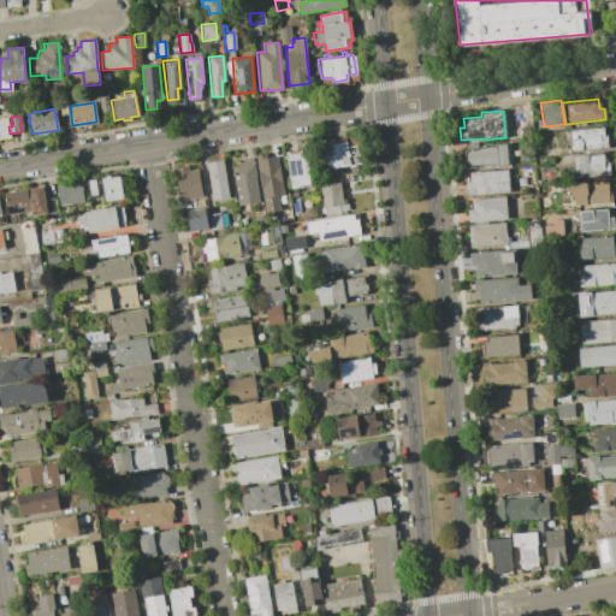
[(0,118),(0,138),(10,137),(6,117),(0,118)]
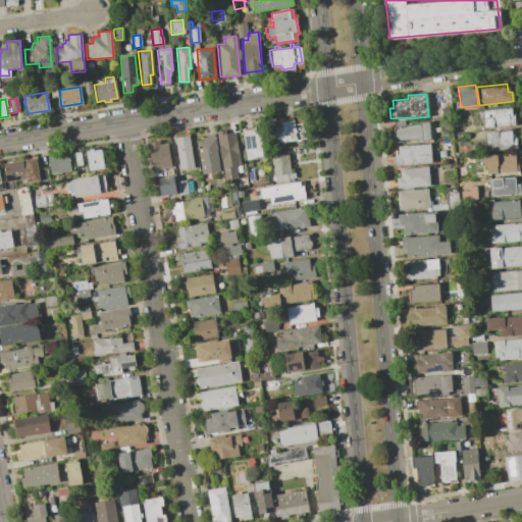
[(511,107),(511,113),(514,113),(515,125),(483,127),(482,110),(511,107)]
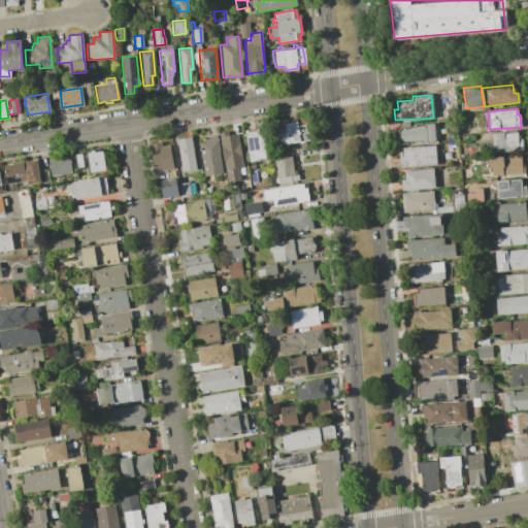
[(296,118),(296,120),(304,118),(308,139),(277,144),(273,122),(296,118)]
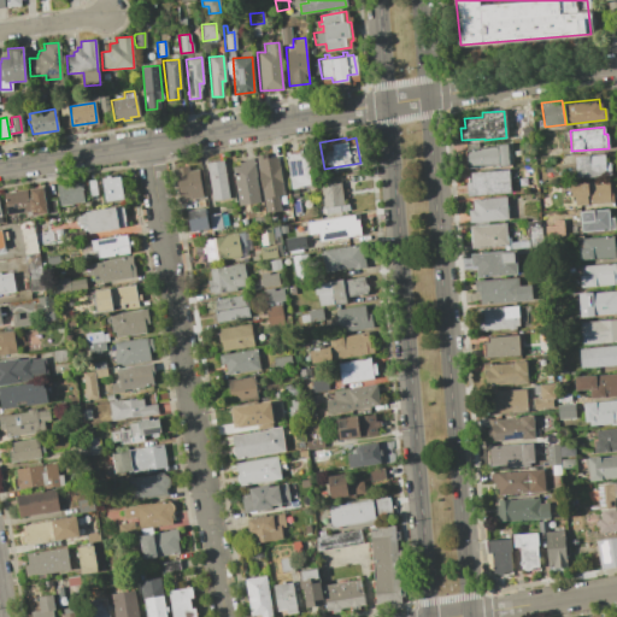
[(477,142),(477,147),(506,145),(509,165),(499,166),(499,165),(466,168),(465,144),(477,142)]
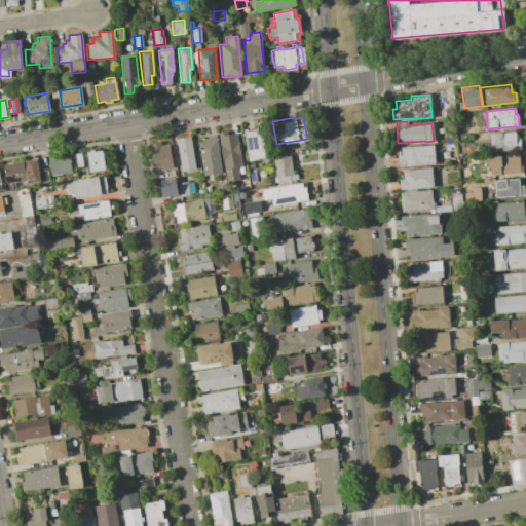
[(243,133),(242,129),(257,127),(258,133),(261,133),(265,158),(248,161),(243,136),(242,136),(241,133),(243,133)]
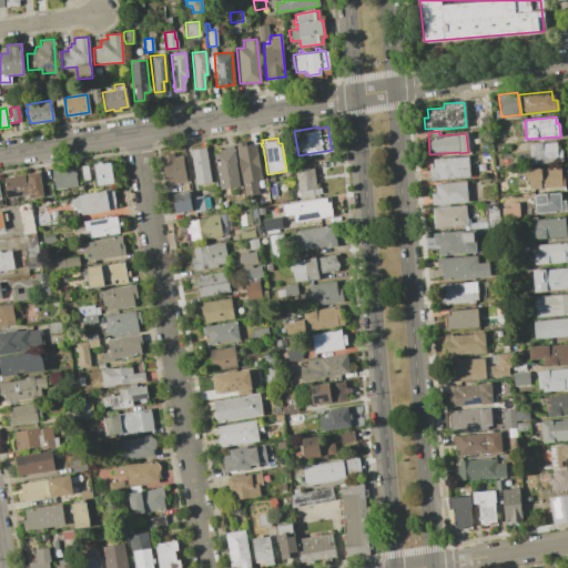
[(244,141),(244,145),(254,144),(261,179),(256,180),(259,194),(244,196),(235,143),(244,141)]
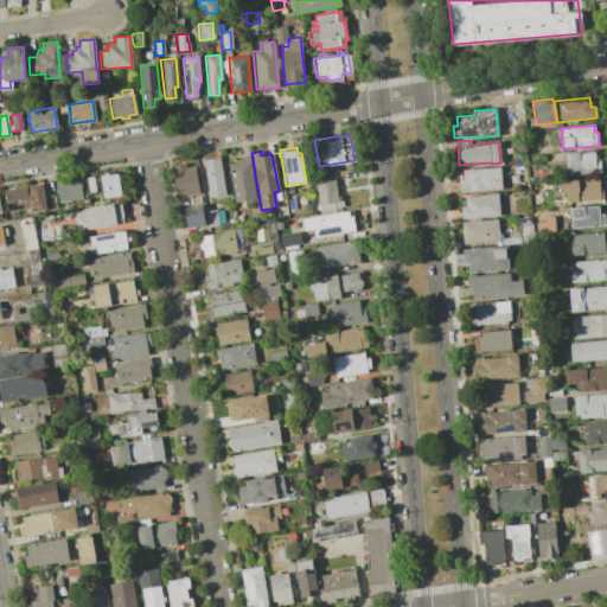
[(594,152),(594,160),(599,160),(600,172),(567,174),(566,154),(594,152)]
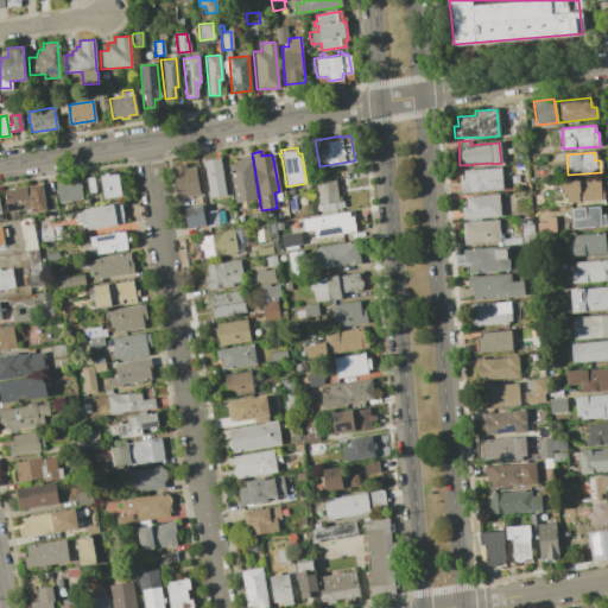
[(229,169),(228,164),(235,163),(235,160),(240,159),(240,157),(248,156),(255,198),(235,202),(230,173),(228,173),(228,170),(229,169)]
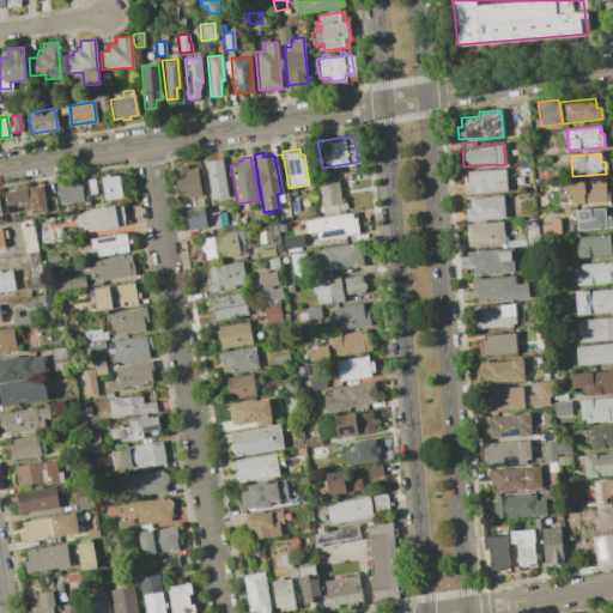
[(220,158),(228,196),(211,199),(204,162),(220,158)]
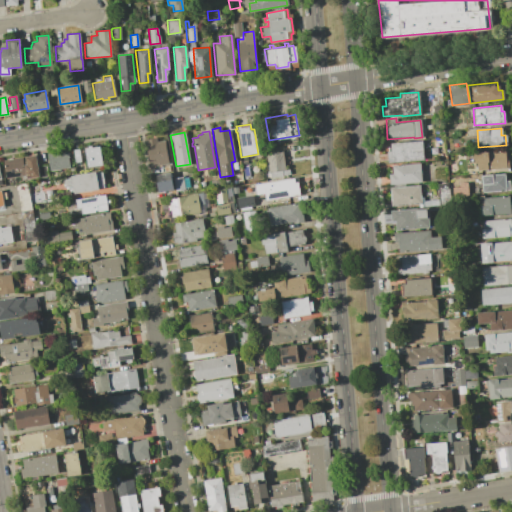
[(155,138),(156,141),(164,140),(168,163),(149,166),(144,139),(155,138)]
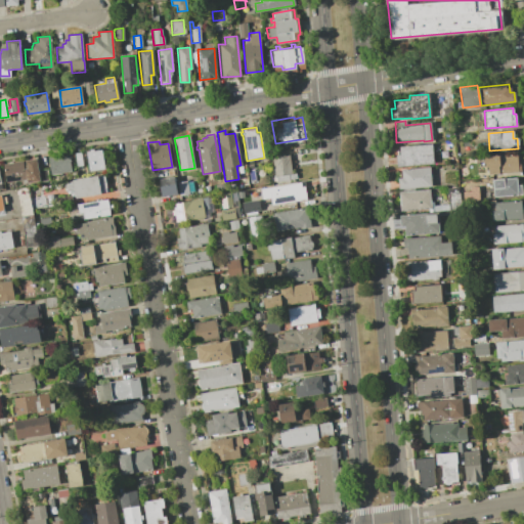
[(400,155),(399,146),(432,143),(433,164),(397,166),(396,155),(400,155)]
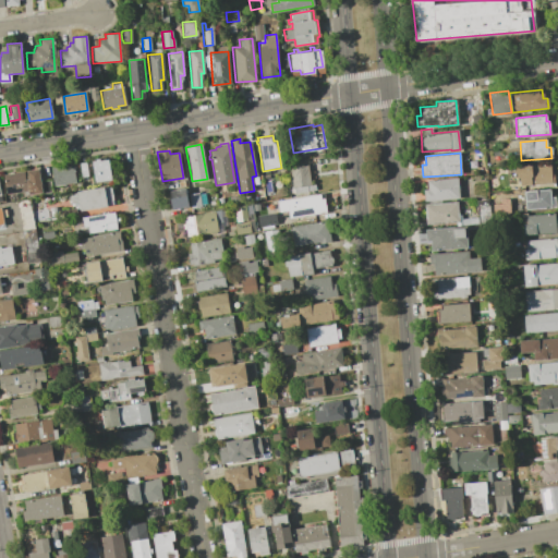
[(94,160),(94,159),(98,158),(98,160),(107,159),(110,180),(94,182),(89,161),(94,160)]
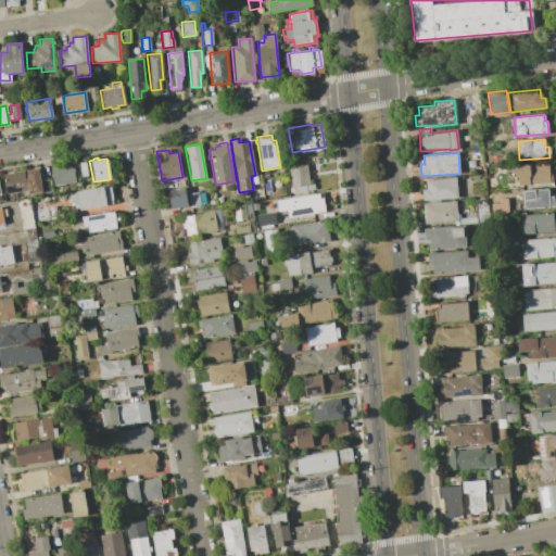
[(293,159),(294,165),(305,164),(308,185),(305,185),(306,190),(292,193),(288,167),(283,167),(282,161),(293,159)]
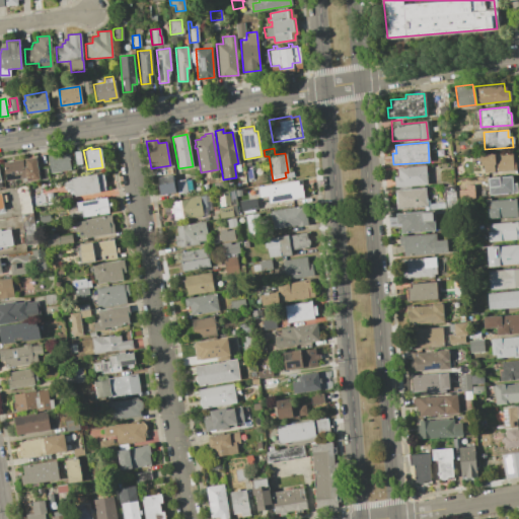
[(79,150),(81,166),(75,167),(73,151),(79,150)]
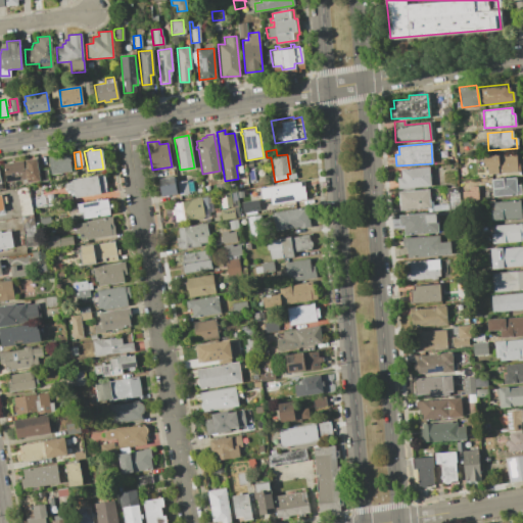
[(68,153),(70,171),(50,174),(48,156),(68,153)]
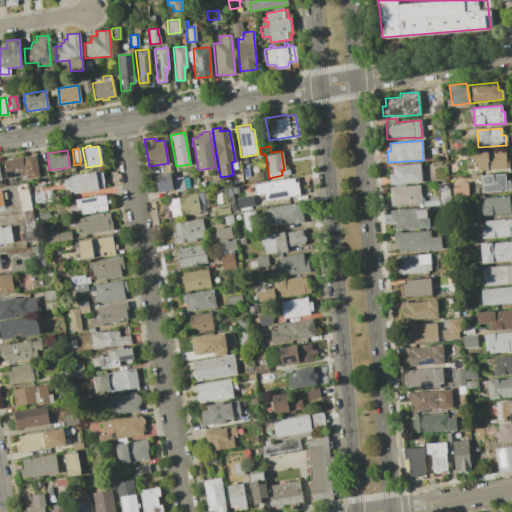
[(504,150),(505,157),(507,157),(508,167),(476,170),(476,163),(474,163),(473,153),(504,150)]
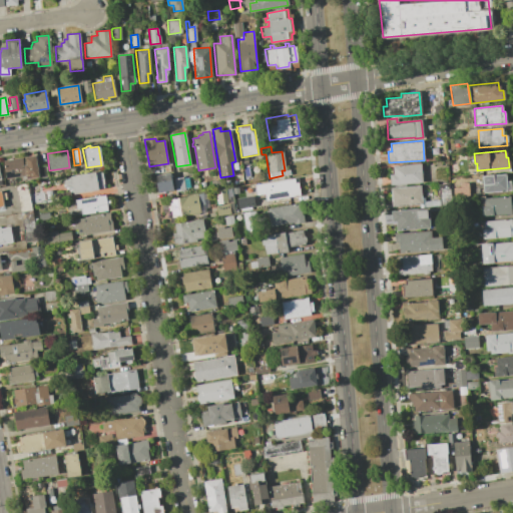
[(22,157),(23,164),(25,164),(24,156),(35,155),(36,166),(45,164),(46,175),(26,179),(25,175),(4,179),(1,161),(22,157)]
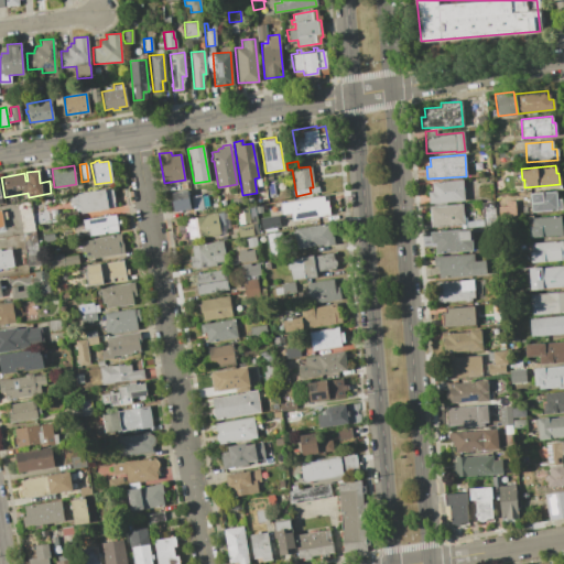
[(432,192),(432,182),(463,180),(464,201),(429,204),(429,192),(432,192)]
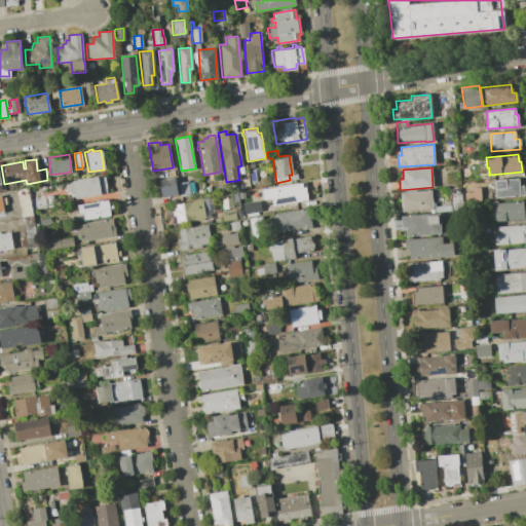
[(65,183),(72,182),(72,180),(98,176),(98,178),(105,176),(106,188),(105,189),(106,193),(100,193),(101,194),(75,198),(74,193),(69,194),(69,191),(66,192),(65,183)]
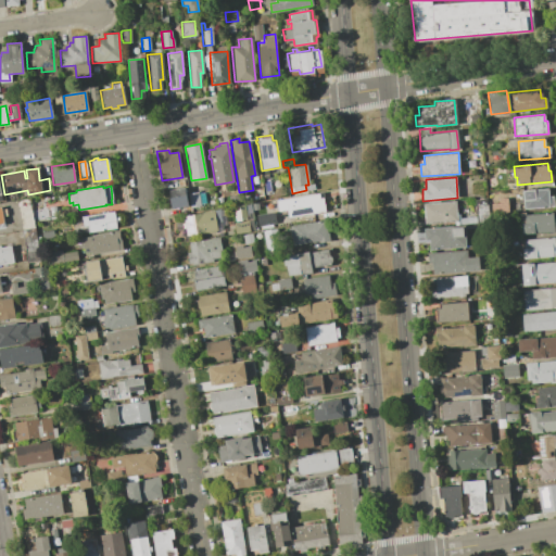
[(185,186),(188,206),(171,209),(167,189),(185,186)]
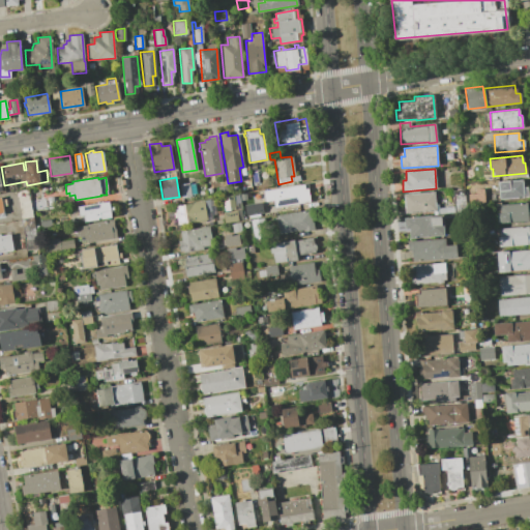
[(522,179),(522,186),(527,186),(527,197),(498,199),(497,181),(522,179)]
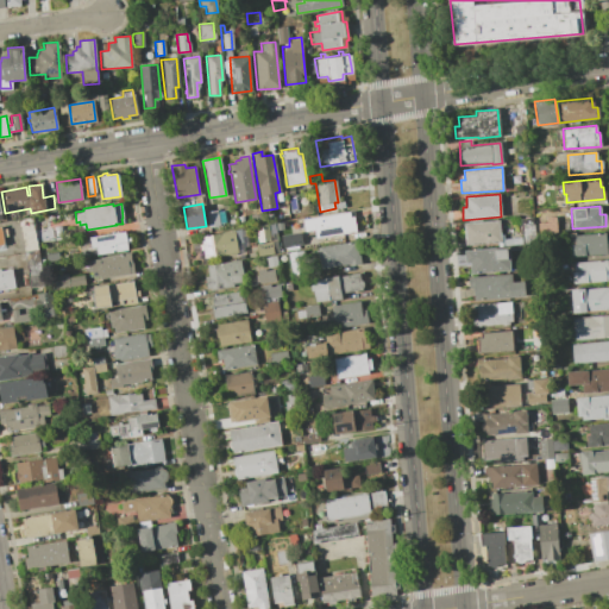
[(215,209),(217,212),(223,211),(224,223),(218,223),(219,225),(207,227),(205,212),(215,209)]
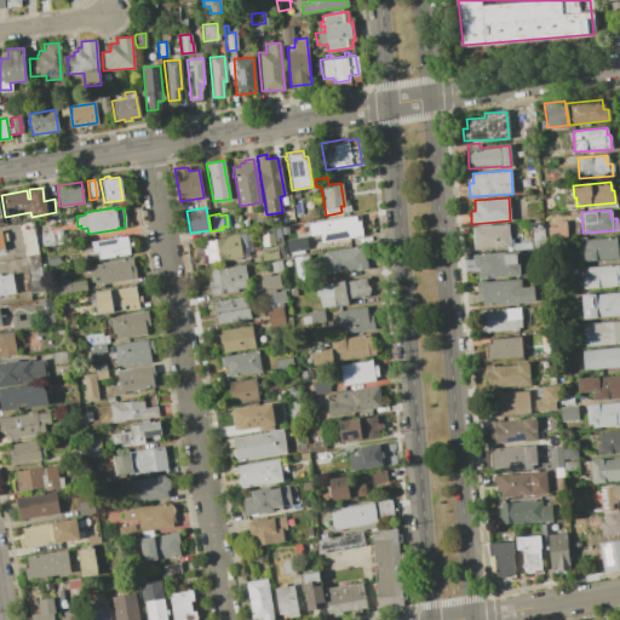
[(354,216),(355,222),(360,220),(362,235),(321,242),(319,234),(309,235),(308,224),(354,216)]
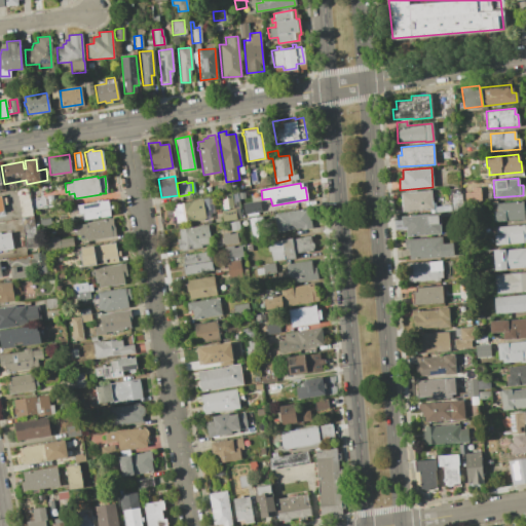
[(461,188),(463,210),(451,211),(450,189),(461,188)]
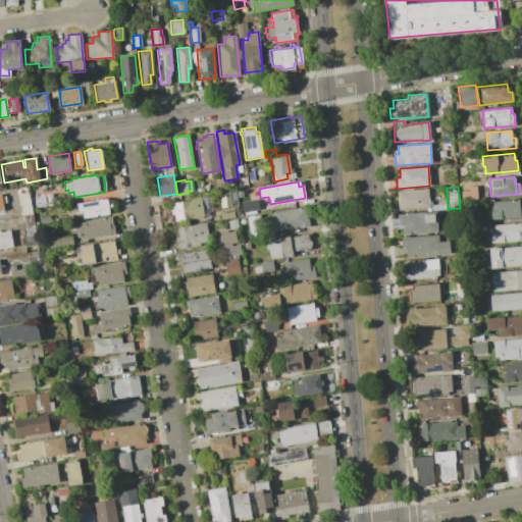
[(428,189),(429,207),(399,210),(397,191),(428,189)]
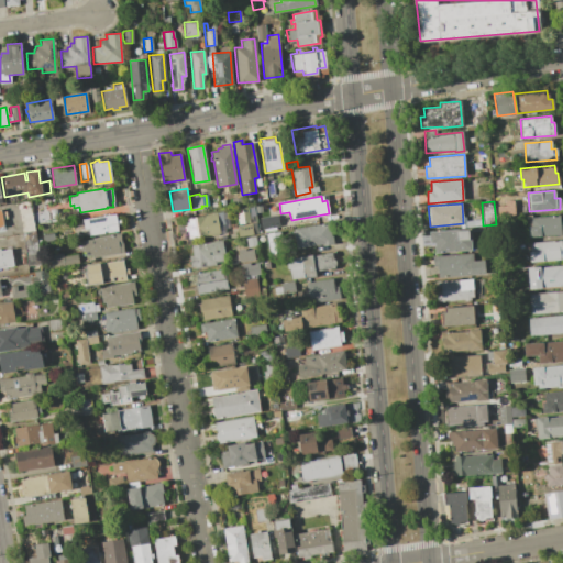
[(253,205),(254,214),(249,216),(250,222),(238,223),(234,207),(253,205)]
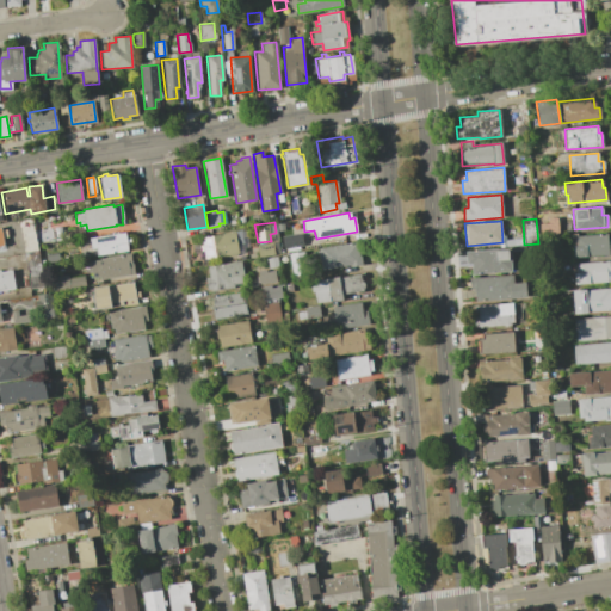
[(60,226),(62,235),(55,236),(53,227),(60,226)]
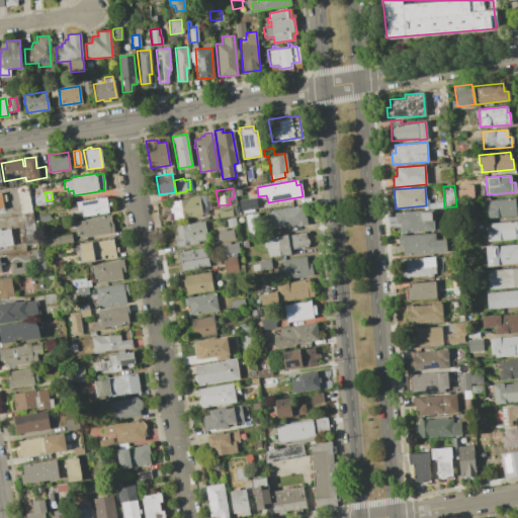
[(171,207),(170,200),(203,195),(205,205),(200,206),(201,214),(173,220),(172,211),(168,212),(167,208),(171,207)]
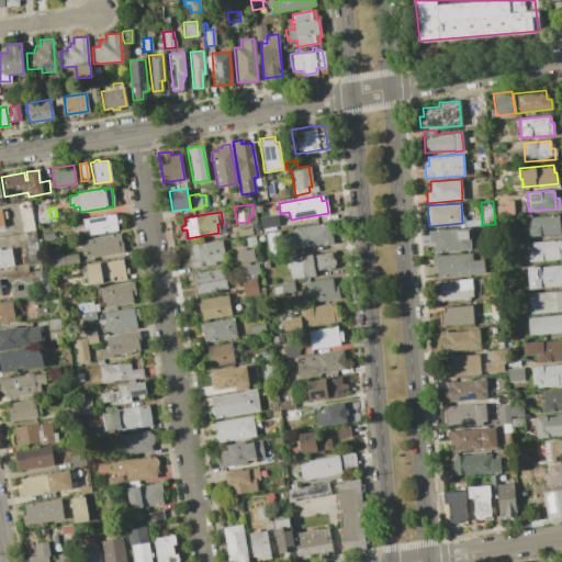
[(115,213),(116,220),(119,220),(120,224),(116,224),(117,231),(105,233),(105,229),(103,231),(103,233),(89,235),(88,228),(83,228),(81,218),(115,213)]
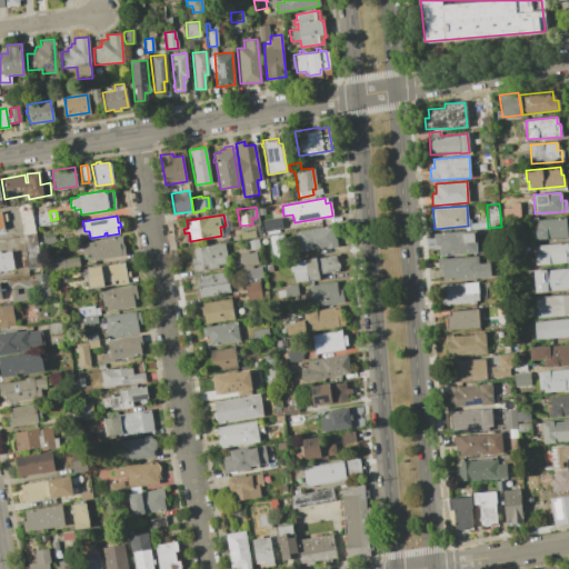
[(280,217),(281,228),(263,231),(261,220),(280,217)]
